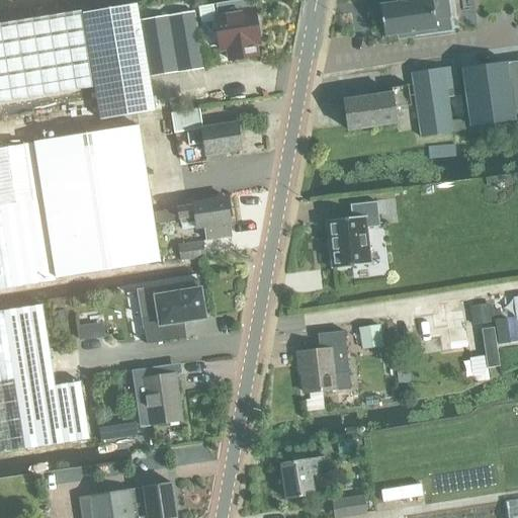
[(220,49),(228,48),(230,61),(256,57),(254,44),(259,42),(256,22),(254,9),(249,10),(247,0),(237,0),(216,4),(218,15),(214,16),(220,49)]
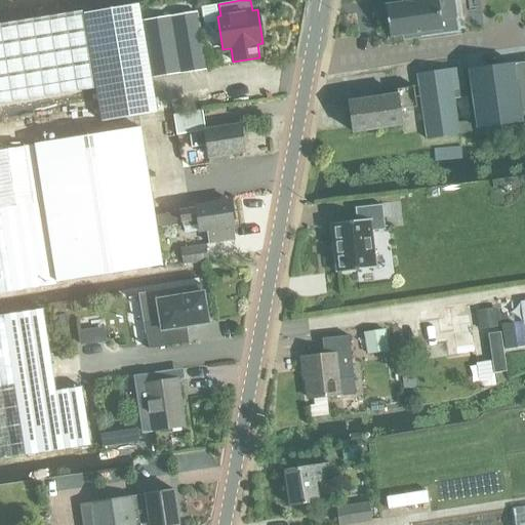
[(400,0),(401,3),(385,5),(390,37),(403,35),(418,33),(419,38),(458,33),(456,17),(440,19),(437,0),(400,0)]
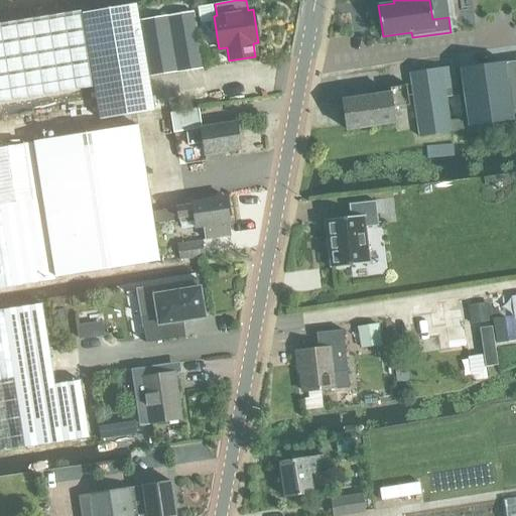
[(202,67),(196,34),(191,12),(138,21),(135,3),(113,7),(127,114),(153,109),(147,75),(202,67)]
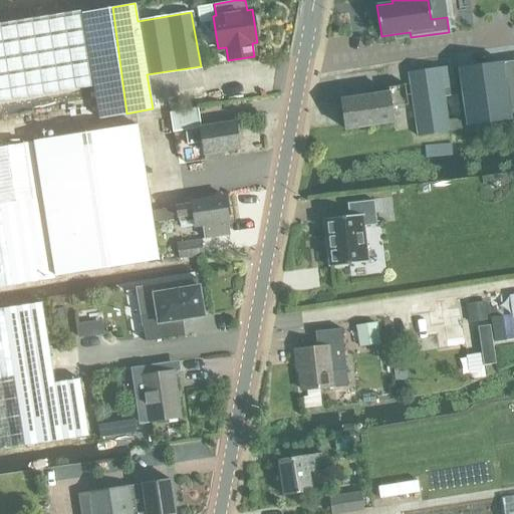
[(99,117),(126,113),(112,7),(0,23),(0,99),(94,84),(99,117)]
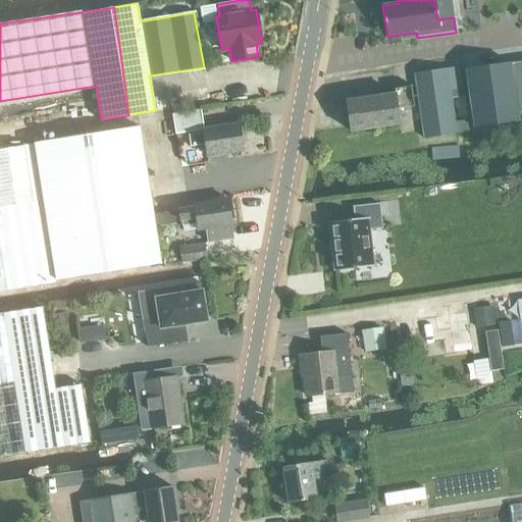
[(511,63),(466,69),(474,127),(519,121),(511,63)]
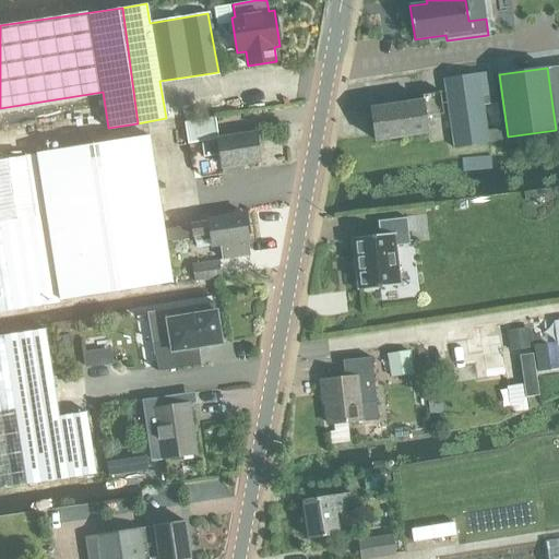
[(491,71),(442,79),(453,147),(502,140),(500,128),(487,130),(483,105),(496,103),(495,94),(491,71)]
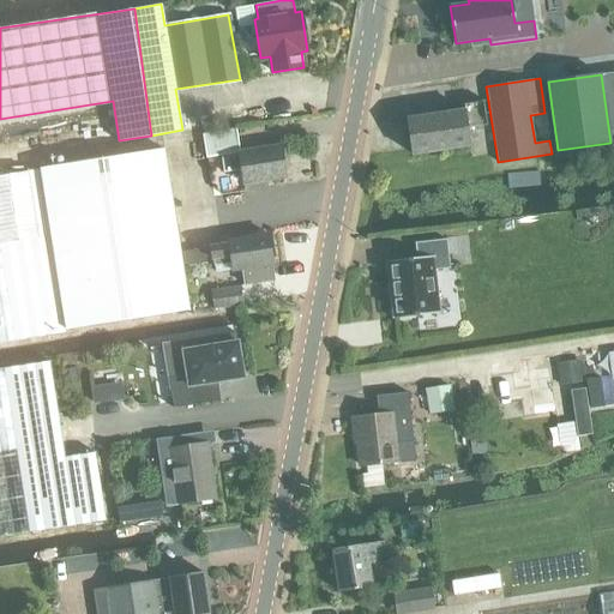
[(450,114),(408,121),(414,157),(470,148),(467,128),(488,126),(485,101),(464,104),(465,112),(450,114)]
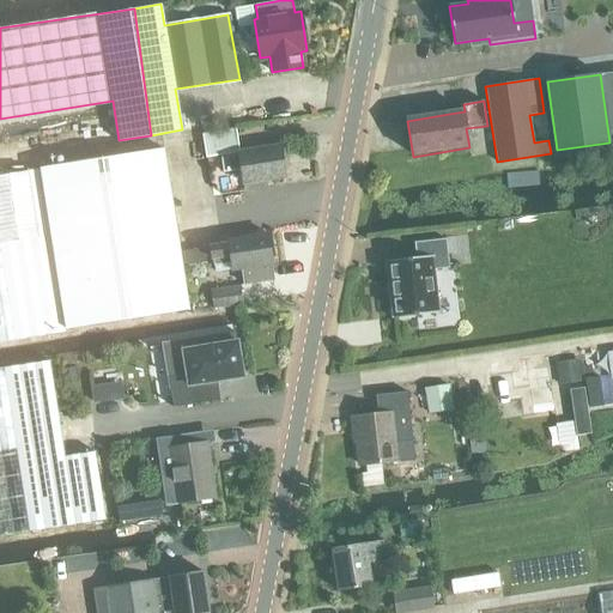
[(242,150),(238,128),(206,133),(210,158),(224,156),(226,171),(244,168),(247,183),(287,176),(286,169),(290,169),(289,159),(284,159),(281,144),(242,150)]
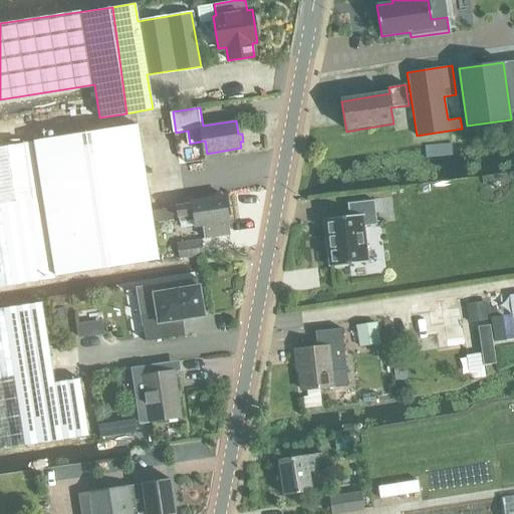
[(160,259),(137,123),(33,142),(56,276),(160,259)]
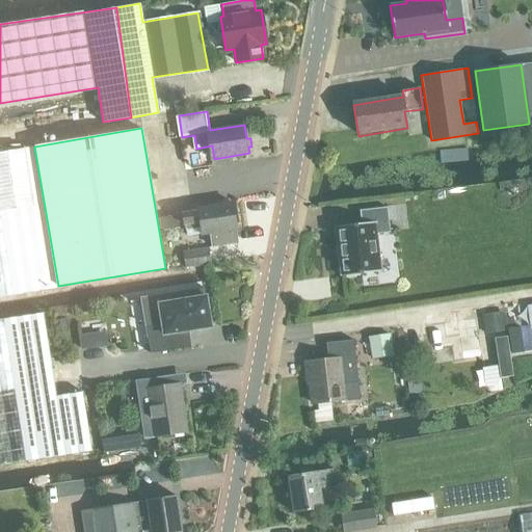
[(34,145),(0,151),(0,214),(12,296),(56,289),(34,145)]
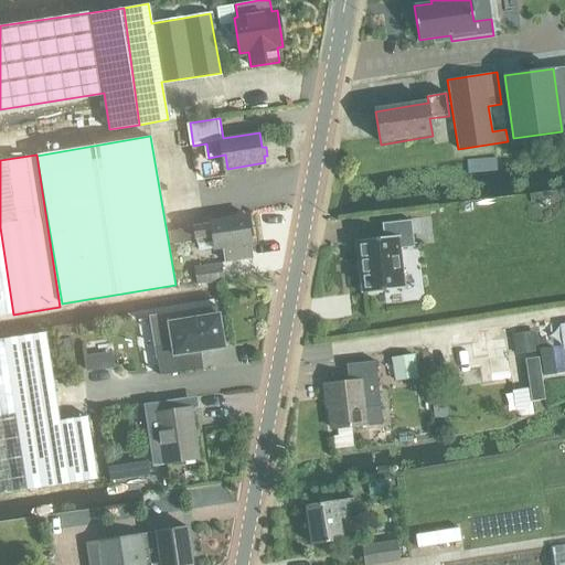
[(494,157),(466,160),(467,173),(497,170),(494,157)]
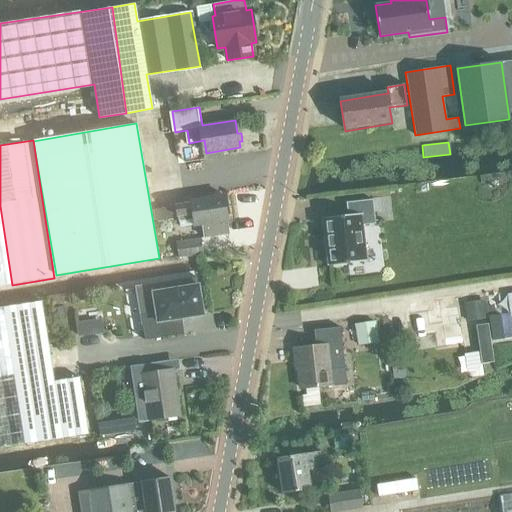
[(203,237),(227,233),(225,220),(227,220),(223,193),(193,197),(193,199),(177,202),(180,219),(190,217),(191,226),(201,224),(203,237)]
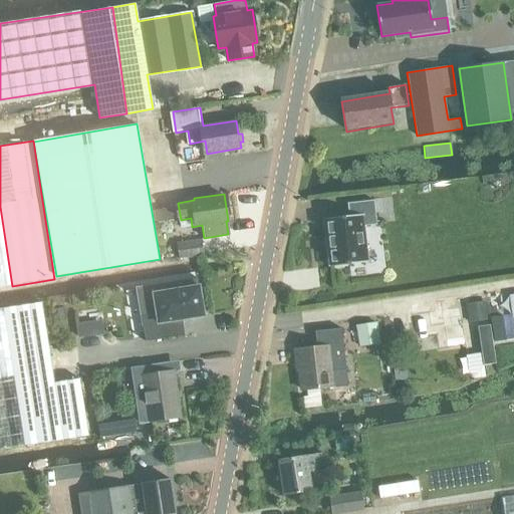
[(377,224),(374,200),(348,204),(350,216),(326,219),(326,220),(331,266),(331,267),(368,263),(364,226),(377,224)]
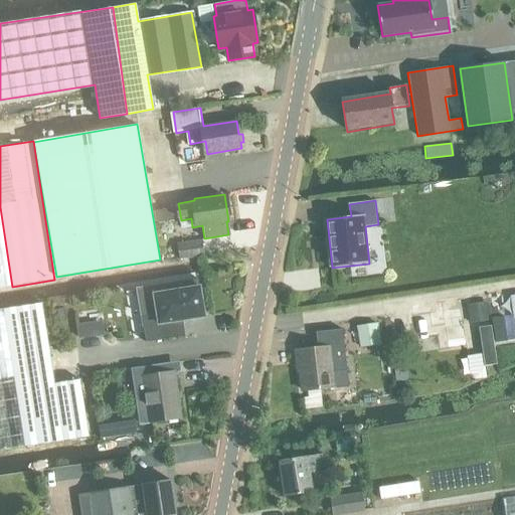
[(174,205),(155,207),(156,218),(175,216),(174,205)]
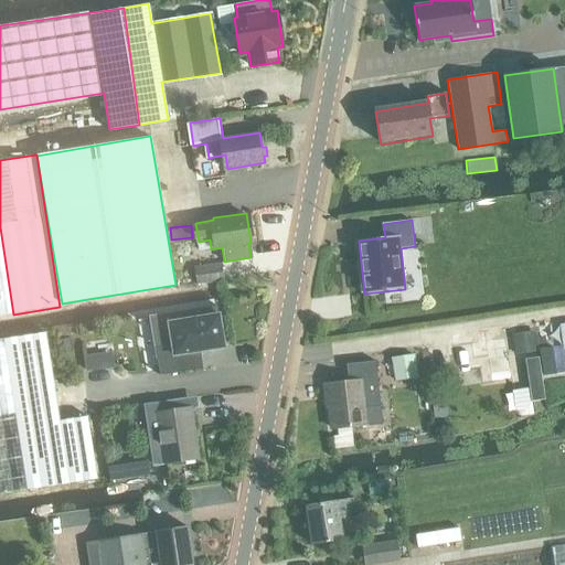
[(0,316),(13,315),(0,227),(0,316)]
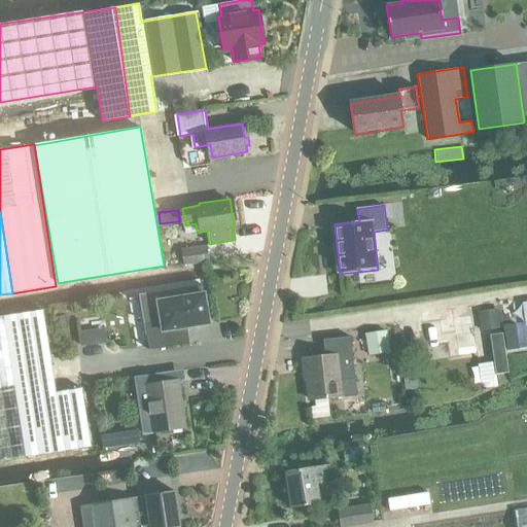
[(183,266),(208,261),(205,245),(180,249),(182,262),(183,266)]
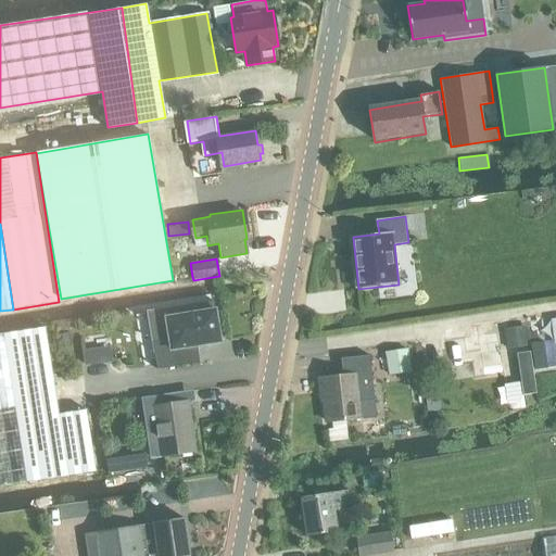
[(166,310),(149,313),(154,343),(159,370),(176,367),(174,351),(196,348),(222,343),(216,311),(215,302),(166,310)]
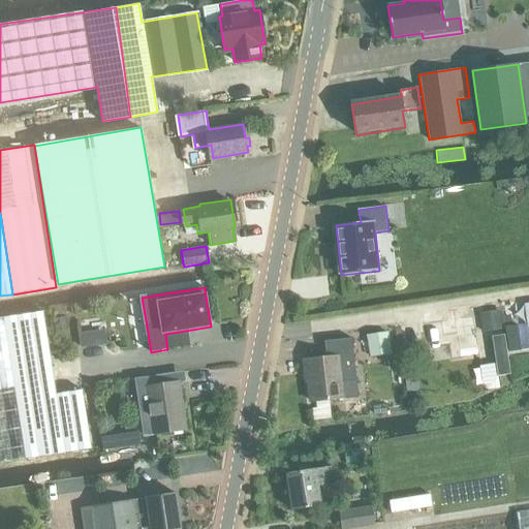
[(478,311),(481,332),(503,329),(500,307),(478,311)]
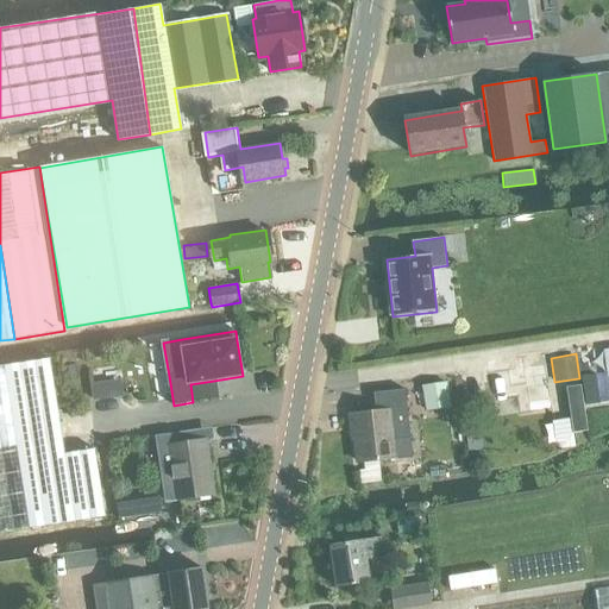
[(553,406),(547,357),(488,365),(495,414),(553,406)]
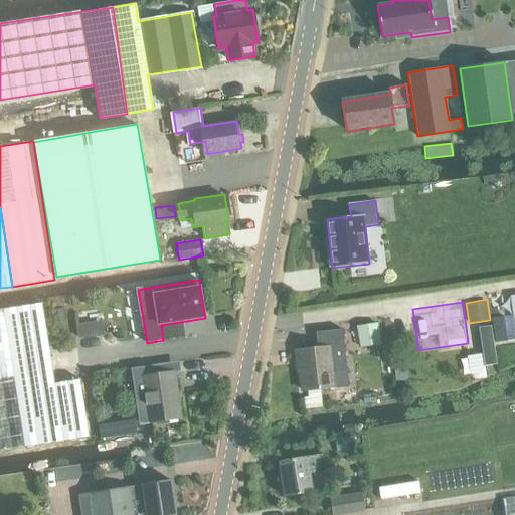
[(0,309),(0,450),(90,436),(79,379),(54,384),(41,303),(0,309)]
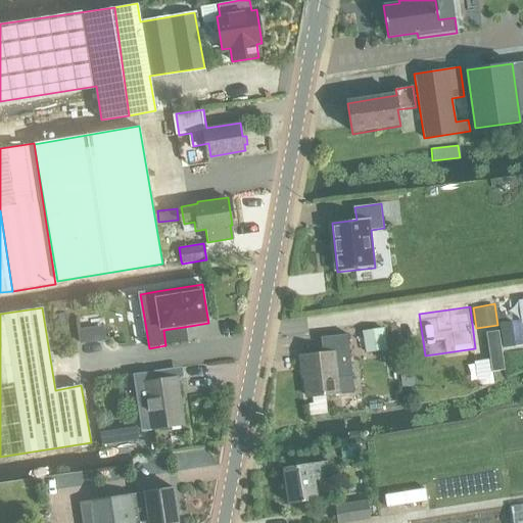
[(82,340),(106,335),(104,321),(79,326),(82,340)]
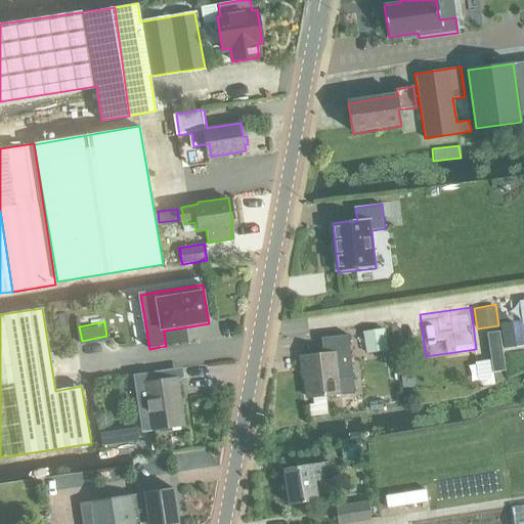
[(361,331),(365,353),(388,350),(384,328),(361,331)]
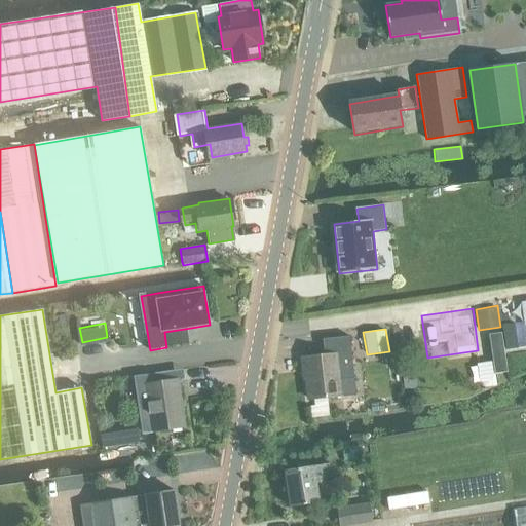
[(500,333),(488,334),(493,363),(494,374),(506,372),(500,333)]
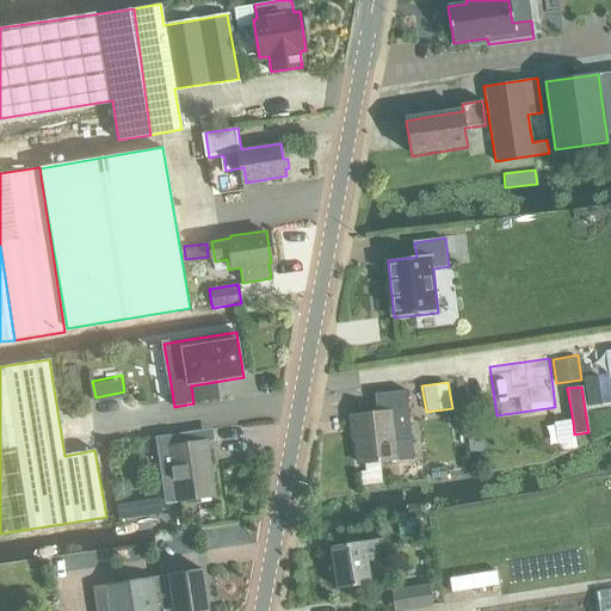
[(355,415),(360,463),(396,458),(413,457),(411,438),(412,438),(406,390),(375,394),(377,413),(355,415)]
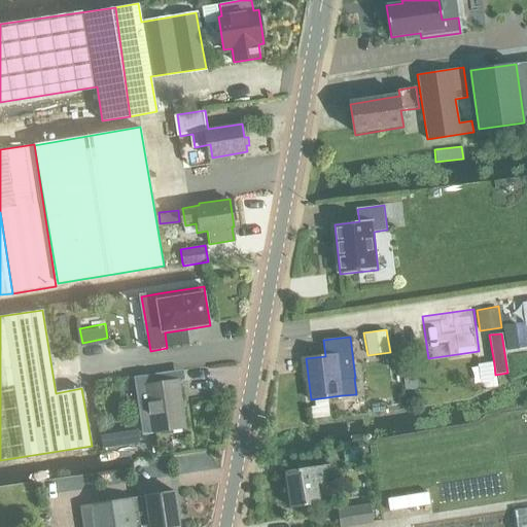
[(414,375),(402,376),(405,391),(416,390),(414,375)]
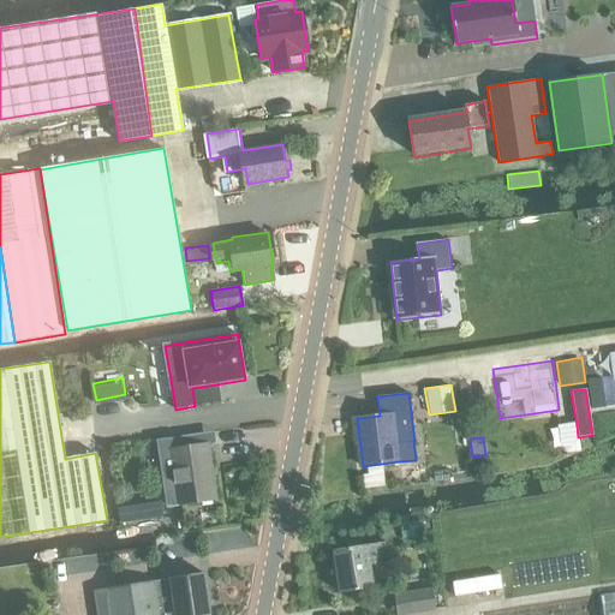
[(175,505),(215,500),(207,445),(183,447),(181,439),(159,442),(168,506),(175,505)]
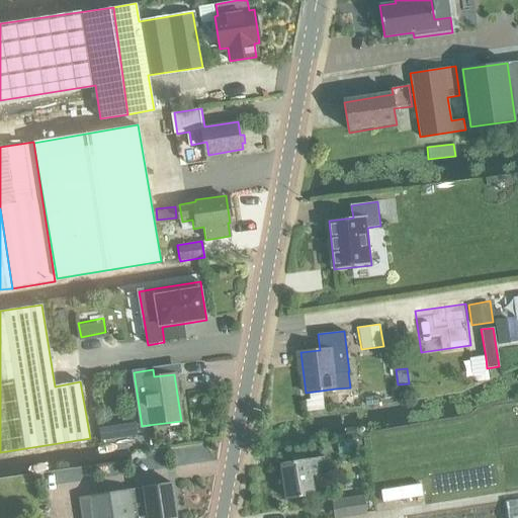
[(97,427),(100,441),(138,436),(136,421),(97,427)]
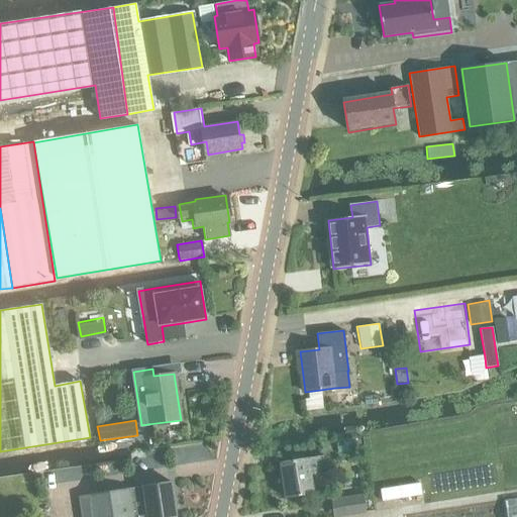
[(325,455),(283,462),(289,499),(315,494),(312,474),(328,471),(325,455)]
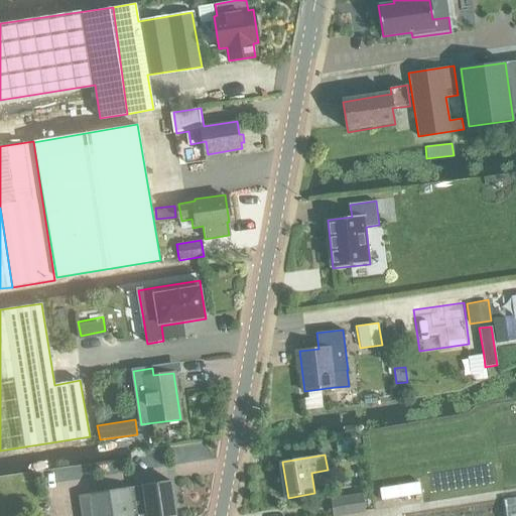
[(420,494),(418,481),(379,488),(381,500),(420,494)]
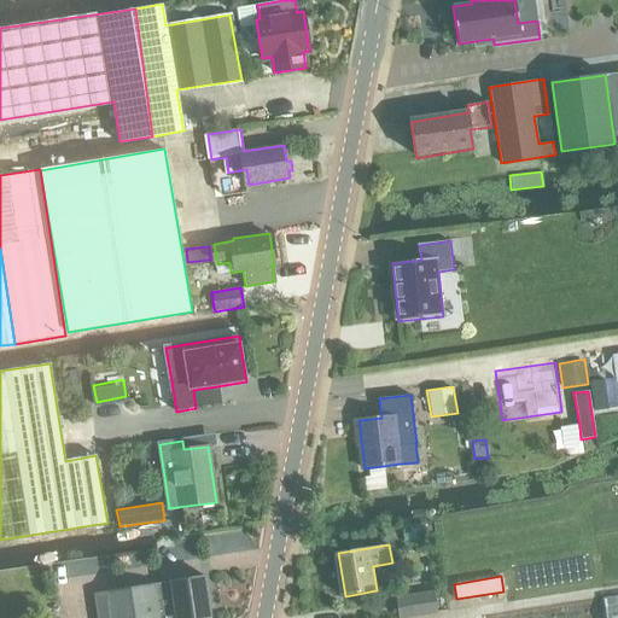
[(211,617),(205,577),(92,594),(95,617),(211,617)]
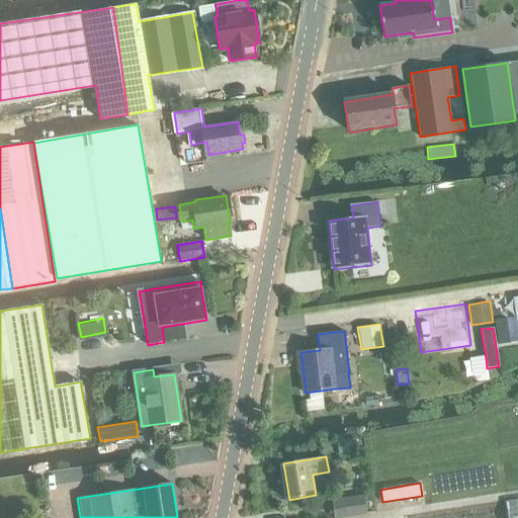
[(510,517),(517,517),(517,487),(507,489),(510,517)]
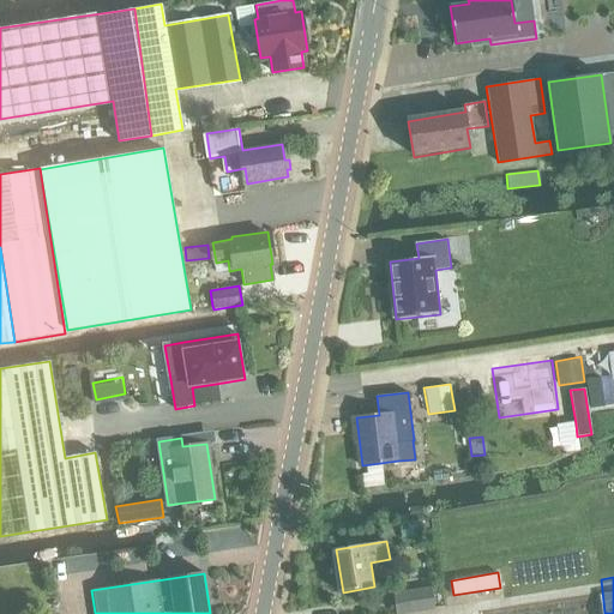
[(432,587),(393,593),(396,613),(405,613),(435,609),(432,587)]
